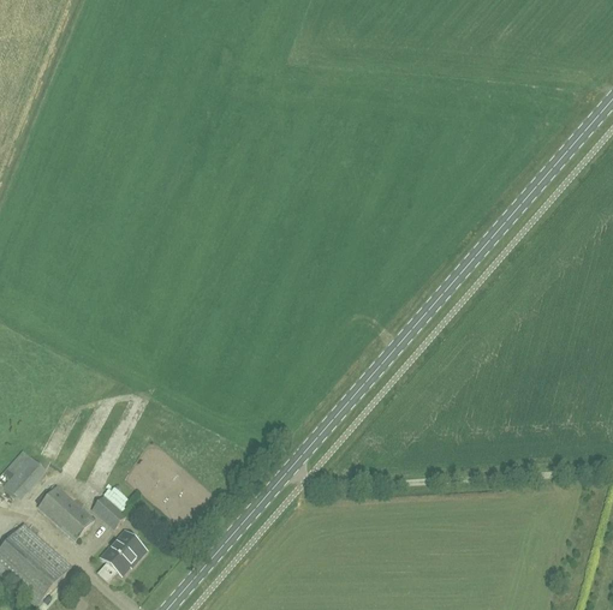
[(18,500),(45,470),(28,454),(1,484),(18,500)]
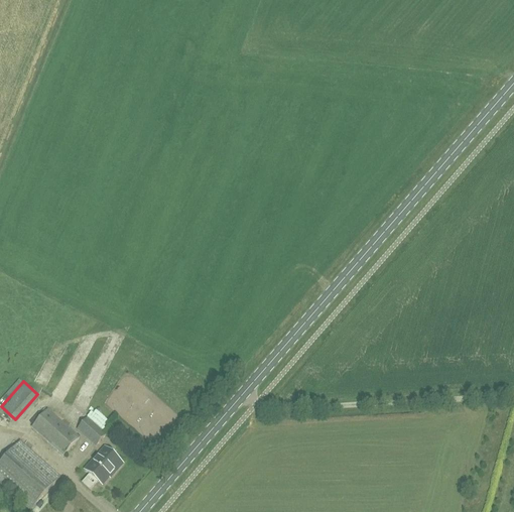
[(61,452),(78,434),(46,406),(30,424),(61,452)]
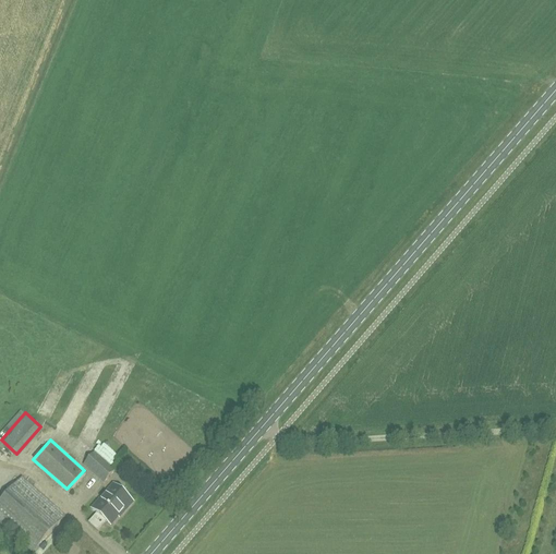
[(111,456),(116,445),(100,440),(96,449),(111,456)]
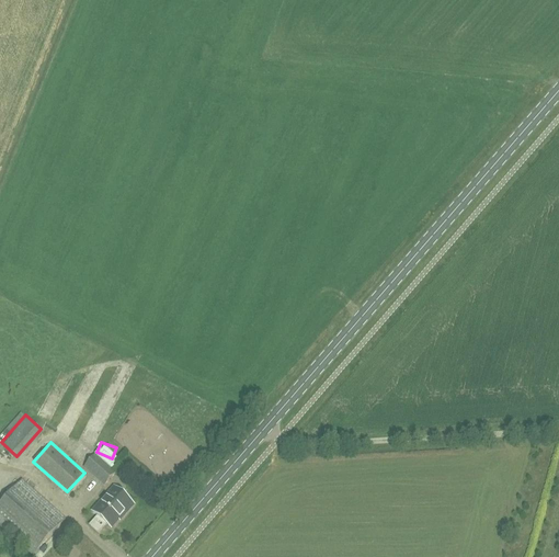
[(93,451),(82,464),(103,481),(114,469),(93,451)]
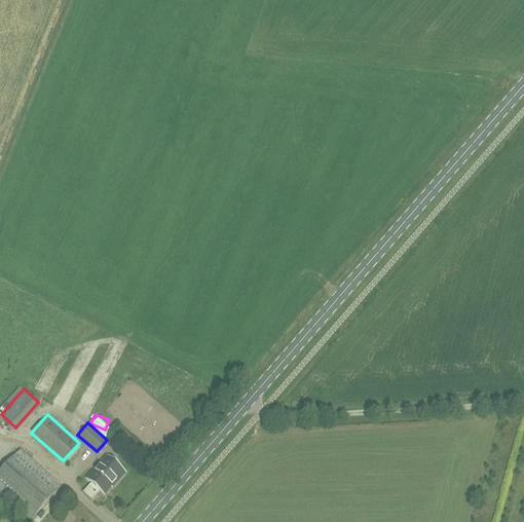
[(0,490),(29,517),(60,482),(19,446),(0,467),(0,490)]
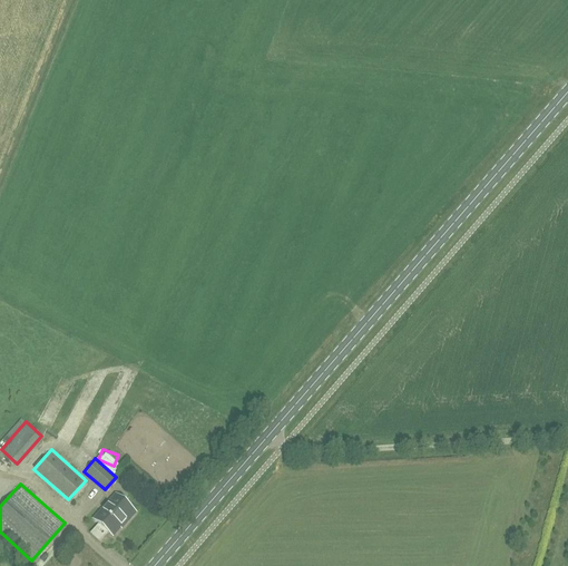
[(134,508),(114,490),(92,516),(111,533),(119,524),(119,523),(125,517),(126,518),(134,508)]
